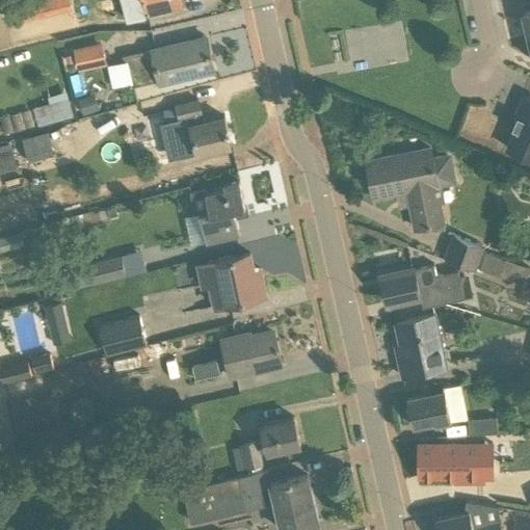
[(120,0),(128,29),(181,15),(177,0),(120,0)]
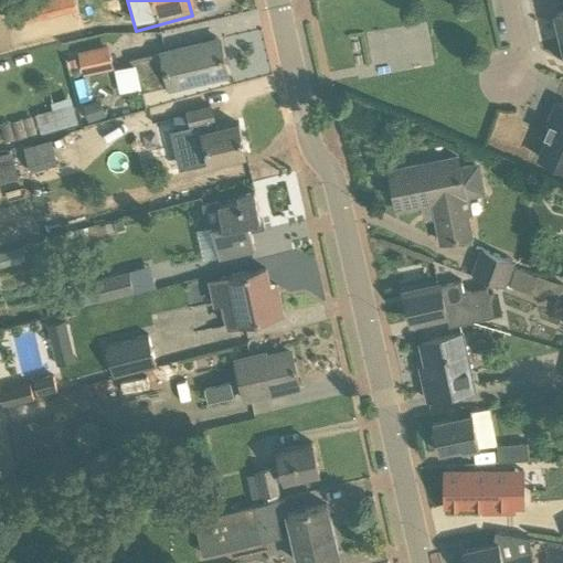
[(130,62),(131,66),(138,95),(194,82),(194,81),(208,77),(209,82),(226,77),(218,42),(160,55),(130,62)]
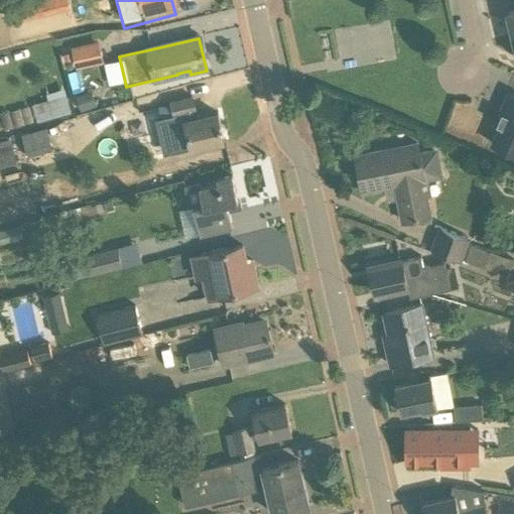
[(98,43),(70,49),(75,71),(102,66),(98,43)]
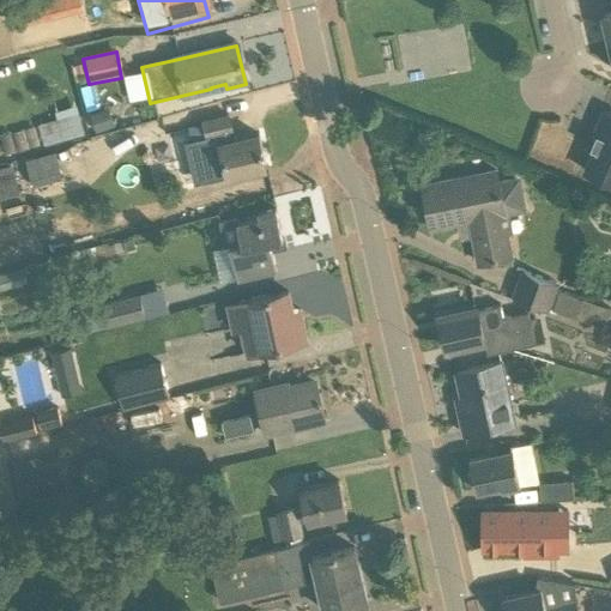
[(108,112),(89,118),(96,135),(114,129),(108,112)]
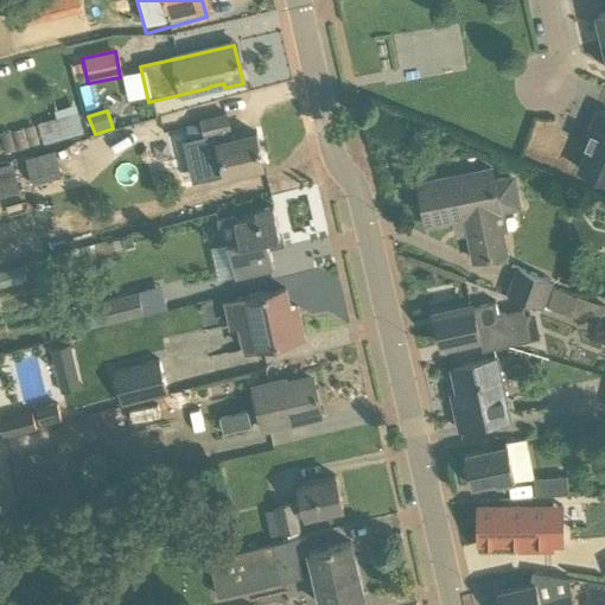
[(32,122),(38,144),(80,133),(74,112),(32,122)]
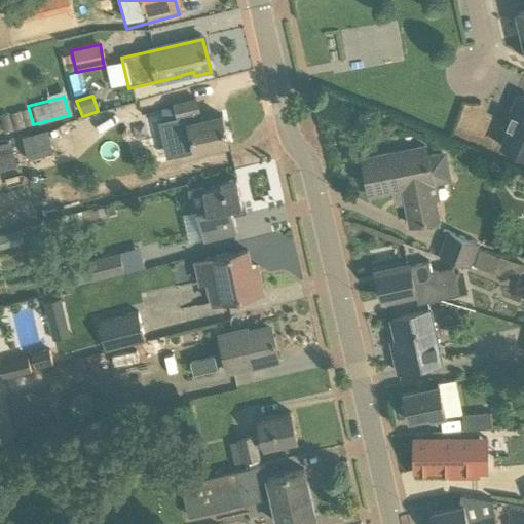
[(523,101),(517,98),(509,116),(514,118),(500,149),(523,159),(523,101)]
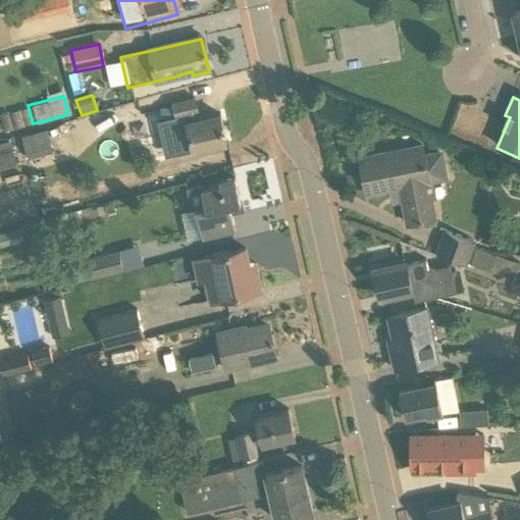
[(198,121),(196,115),(197,115),(194,100),(171,105),(174,119),(186,117),(187,124),(193,152),(225,145),(219,116),(198,121)]
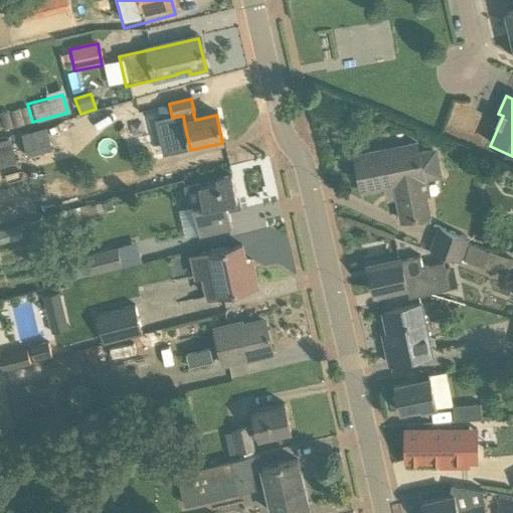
[(20,137),(27,159),(52,152),(45,130),(20,137)]
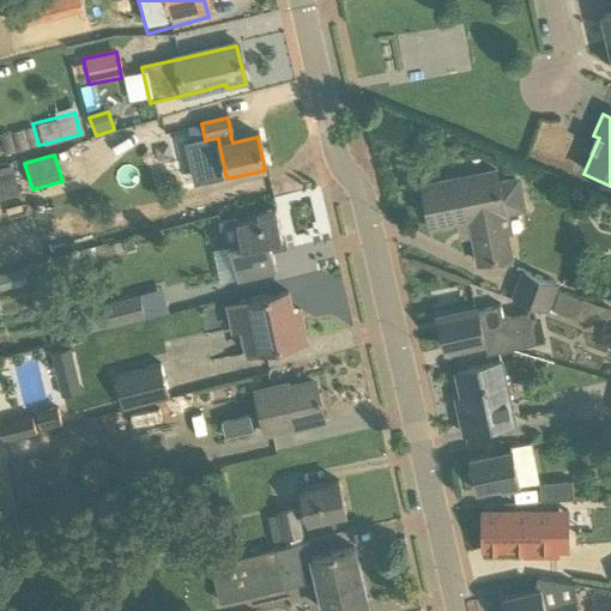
[(430,230),(457,225),(459,237),(465,246),(473,244),(478,265),(509,259),(504,237),(498,239),(494,218),(519,212),(522,209),(518,185),(513,182),(497,185),(495,173),(422,187),(430,230)]
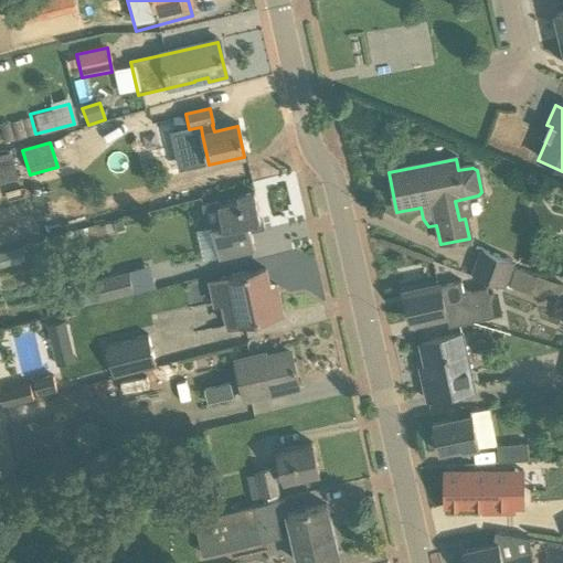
[(0,186),(16,181),(11,161),(0,163),(0,186)]
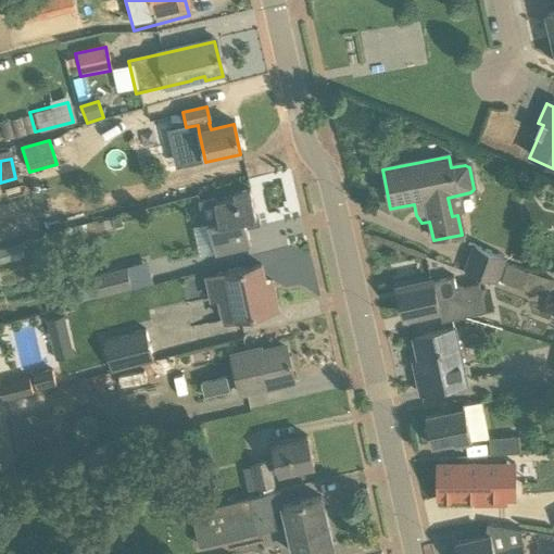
[(203,226),(206,225),(214,256),(250,248),(243,221),(255,218),(249,191),(231,194),(234,200),(215,204),(214,199),(198,203),(203,226)]
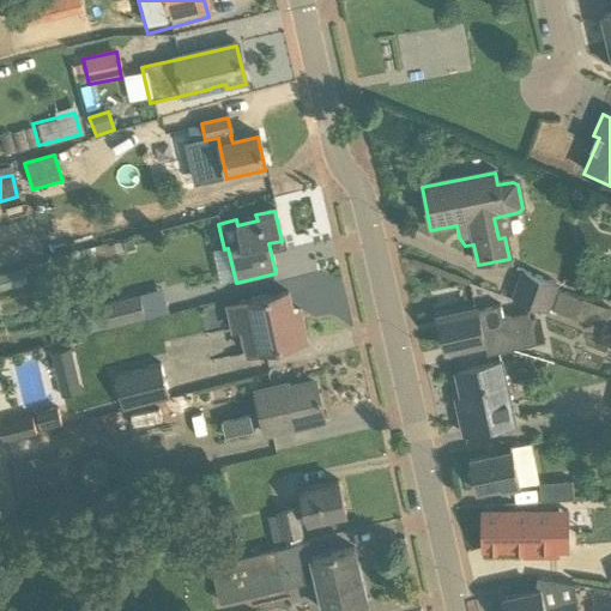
[(555,285),(522,273),(513,301),(544,313),(555,285)]
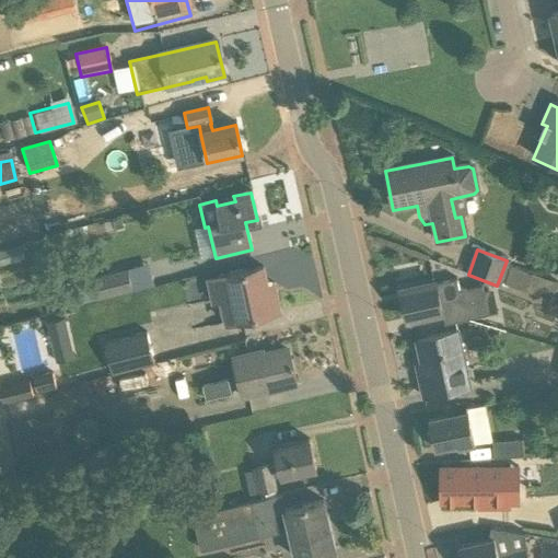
[(557,283),(510,266),(502,286),(551,304),(557,288),(557,283)]
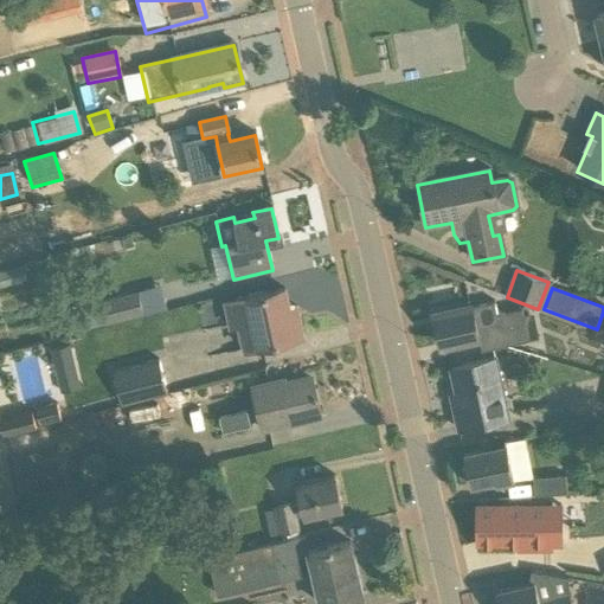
[(238,326),(245,352),(302,339),(297,320),(290,322),(283,291),(224,304),(230,328),(238,326)]
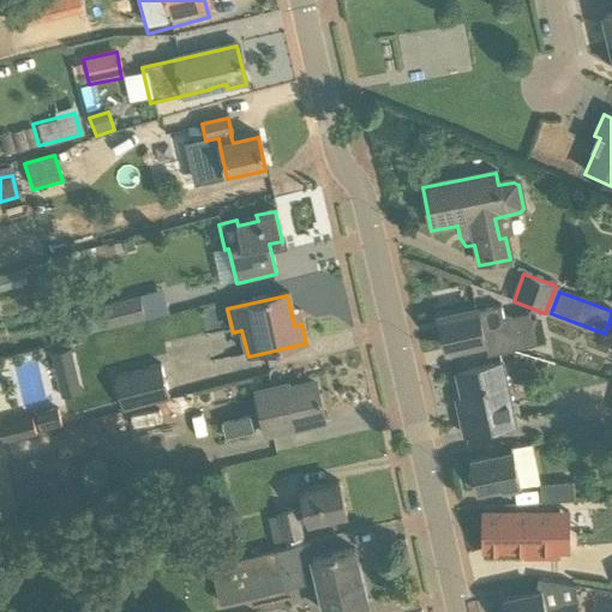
[(138,299),(100,309),(107,330),(144,321),(138,299)]
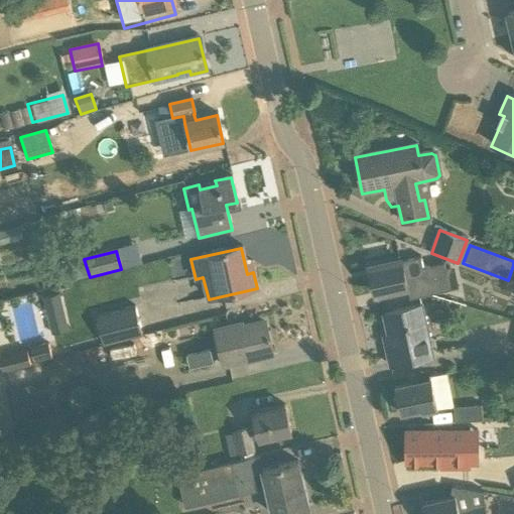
[(373,295),(406,288),(409,300),(450,292),(443,264),(422,269),(420,258),(368,269),(373,295)]
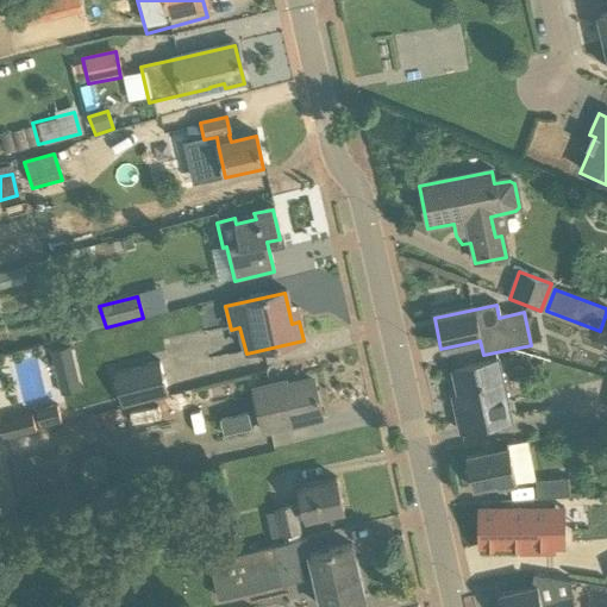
[(77,312),(82,333),(106,327),(99,306),(77,312)]
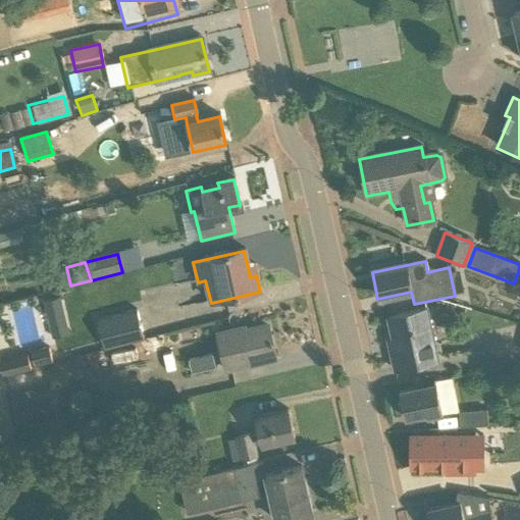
[(59,299),(43,303),(51,339),(68,334),(59,299)]
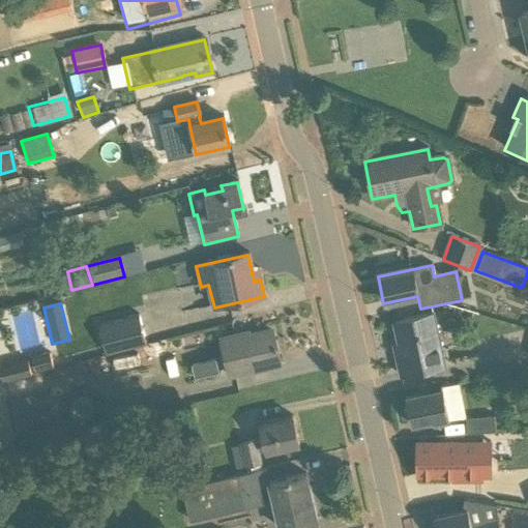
[(400,378),(443,369),(432,315),(393,323),(401,355),(394,356),(400,378)]
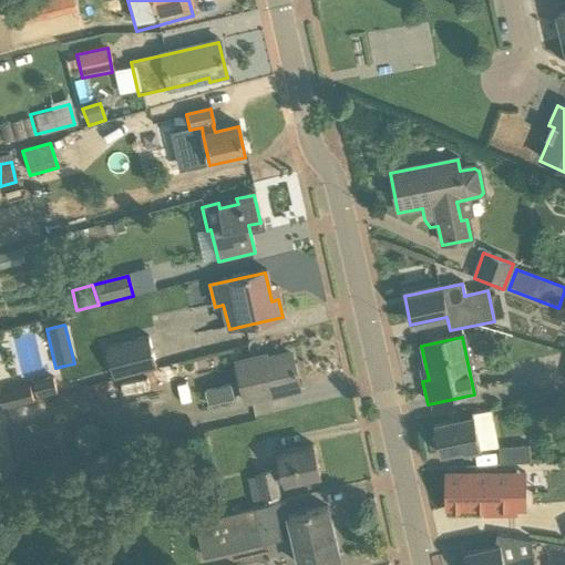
[(147,338),(104,350),(113,381),(156,370),(147,338)]
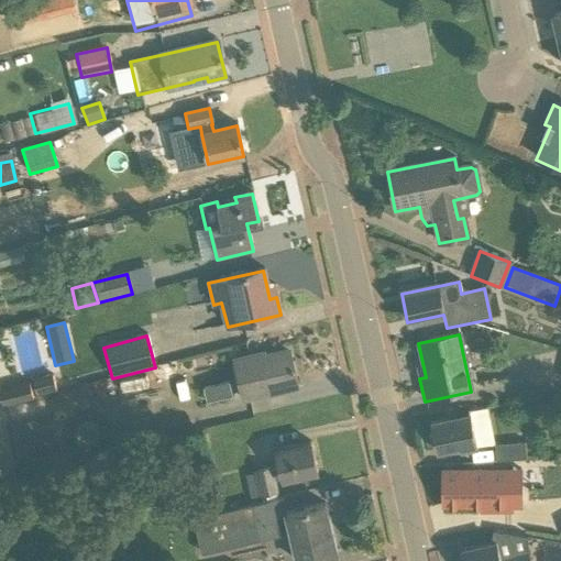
[(263,354),(233,361),(243,402),(297,389),(289,355),(264,361),(263,354)]
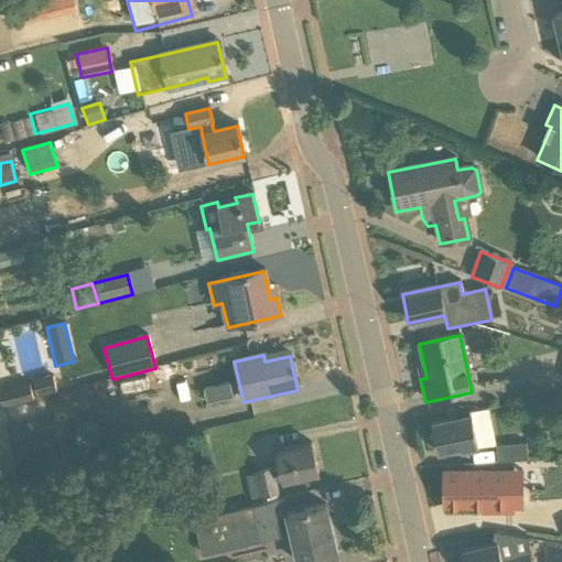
[(168,366),(155,374),(164,388),(176,381),(168,366)]
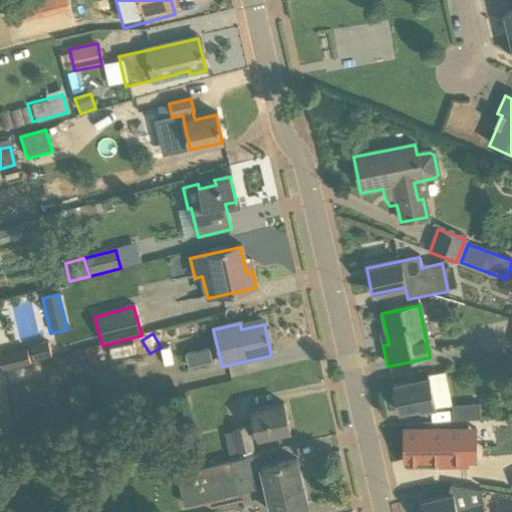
[(46,343),(28,347),(31,363),(50,358),(46,343)]
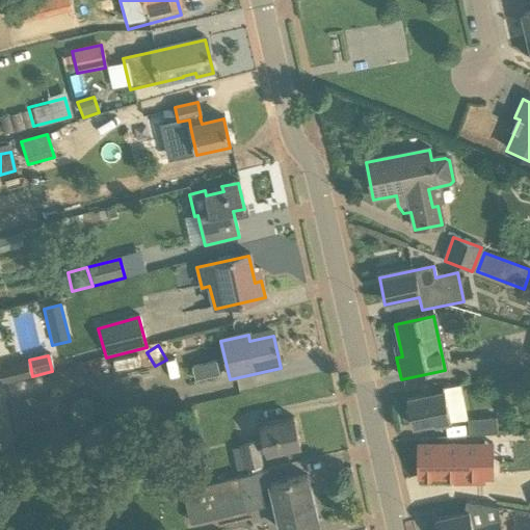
[(191,379),(216,373),(212,359),(187,365),(191,379)]
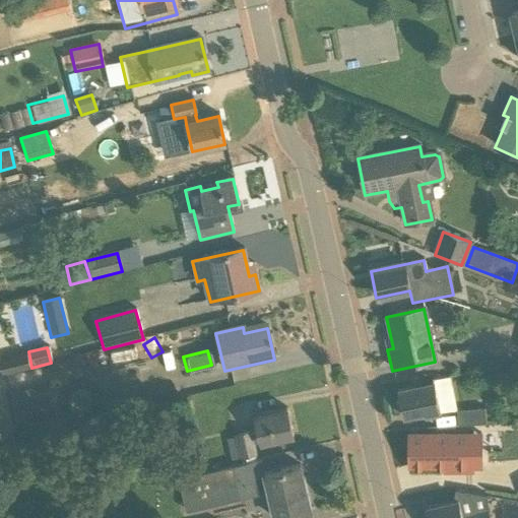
[(0,375),(3,374),(29,368),(25,352),(0,359),(0,375)]
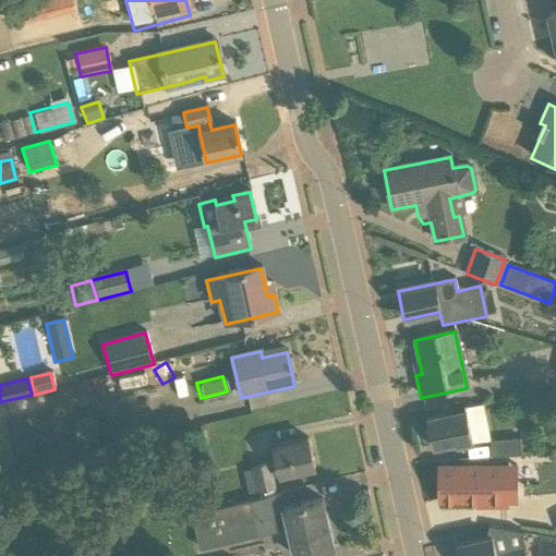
[(466,413),(425,421),(427,430),(424,436),(430,440),(432,449),(455,444),(455,448),(472,445),(466,413)]
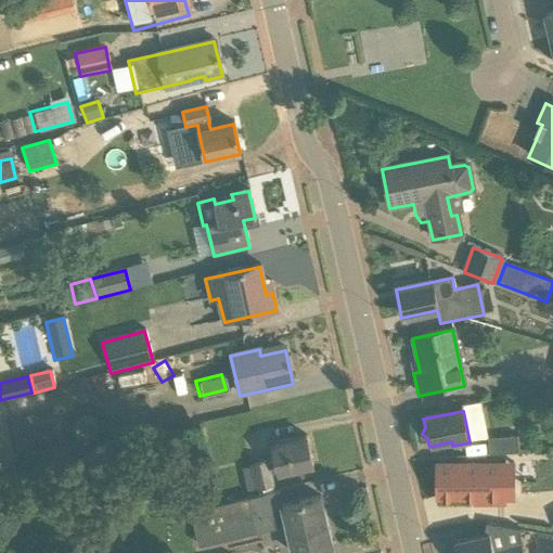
[(275,462),(267,463),(266,462),(252,465),(257,490),(272,487),(270,476),(278,474),(312,466),(306,437),(271,446),(275,462)]
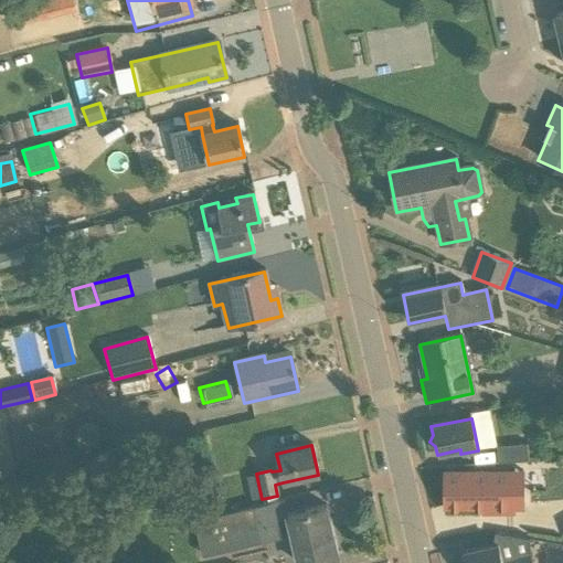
[(497,464),(528,463),(527,445),(496,447),(497,464)]
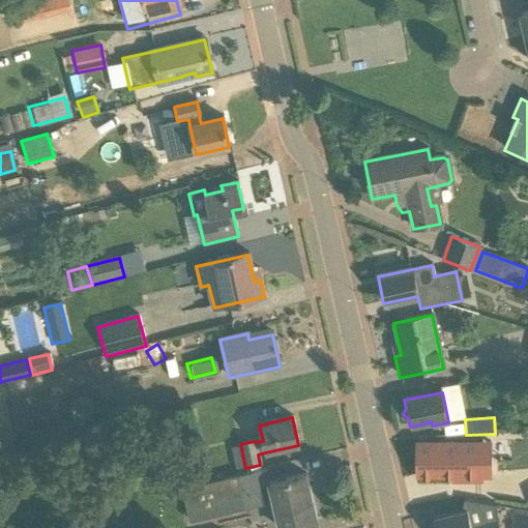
[(417,476),(485,475),(485,443),(466,443),(416,444),(417,476)]
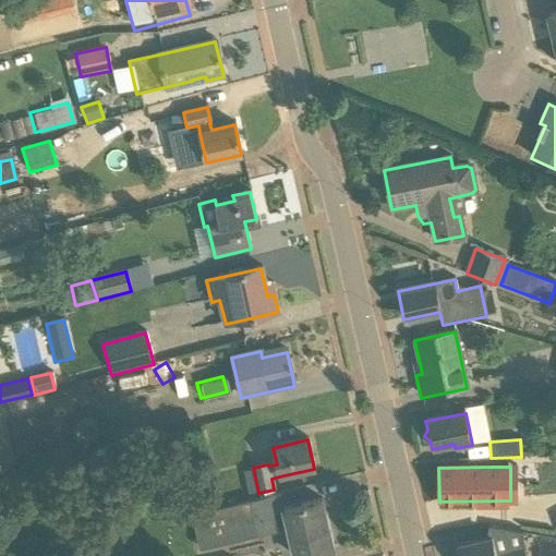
[(321,500),(282,509),(279,495),(191,517),(200,551),(288,530),(293,555),(310,555),(333,551),(321,500)]
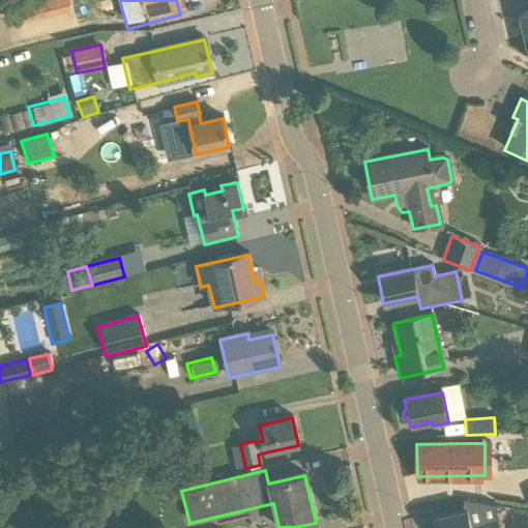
[(496,527),(495,521),(496,521),(495,506),(463,501),(460,512),(434,518),(436,527),(496,527)]
